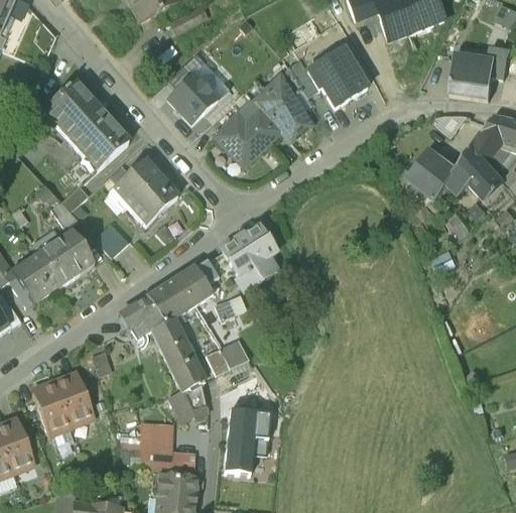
[(0,0),(0,29),(14,0),(0,0)]
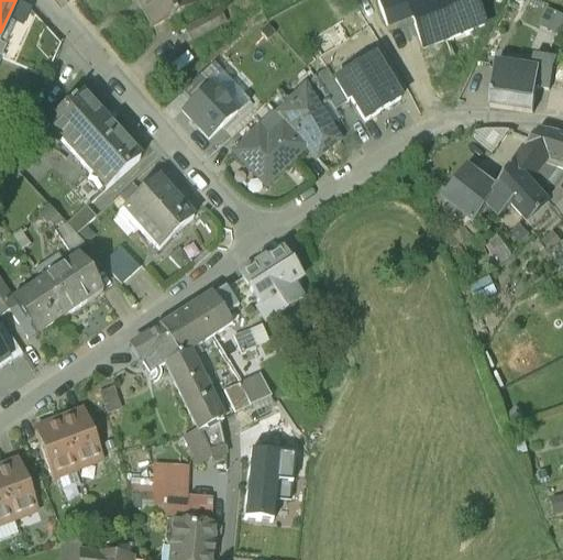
[(143,0),(145,4),(142,7),(152,24),(168,15),(169,15),(194,2),(192,0),(143,0)]
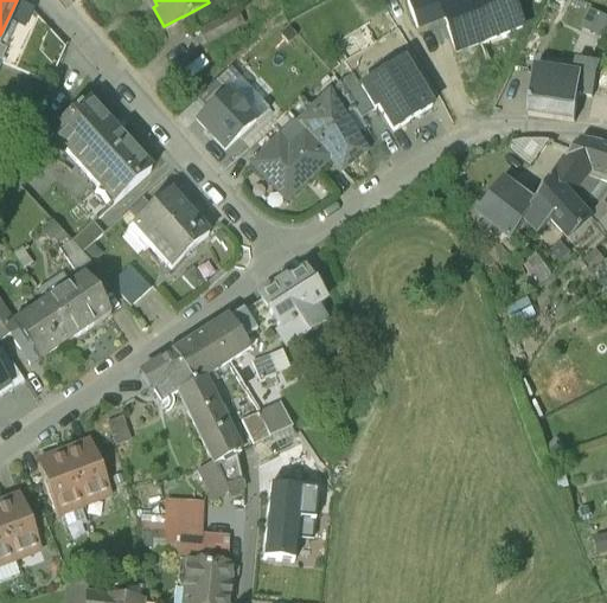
[(409,0),(417,21),(443,12),(457,46),(522,23),(512,0),(409,0)]
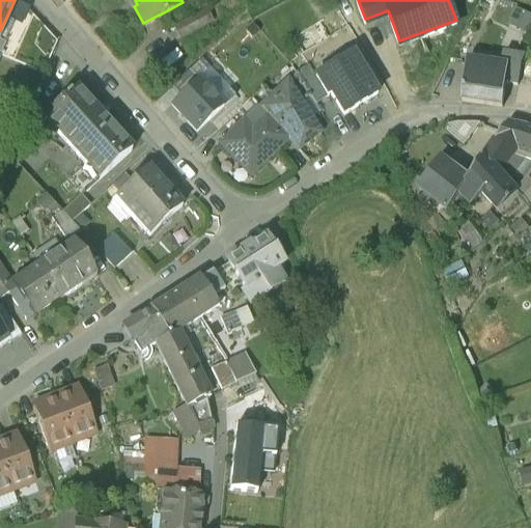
[(530,25),(530,6),(519,2),(512,18),(530,25)]
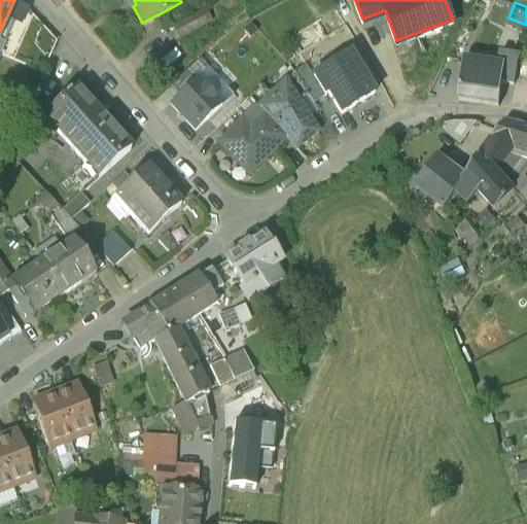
[(350,48),(313,70),(325,91),(329,88),(342,109),(375,89),(350,48)]
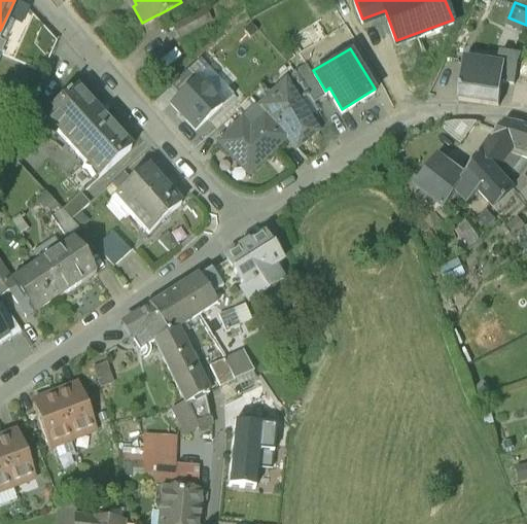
[(515,58),(504,56),(503,64),(514,65),(515,58)]
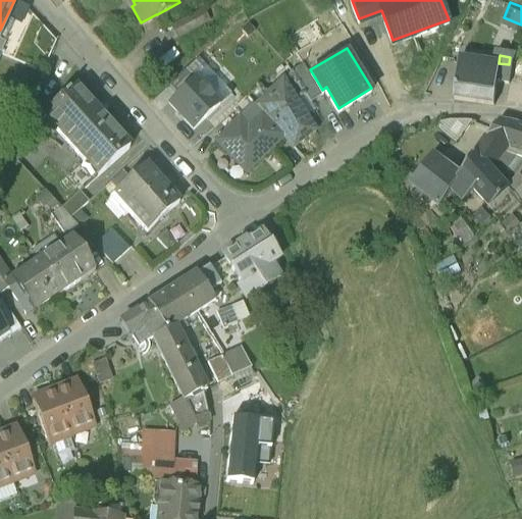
[(480,60),(466,58),(466,61),(464,74),(478,76),(480,60)]
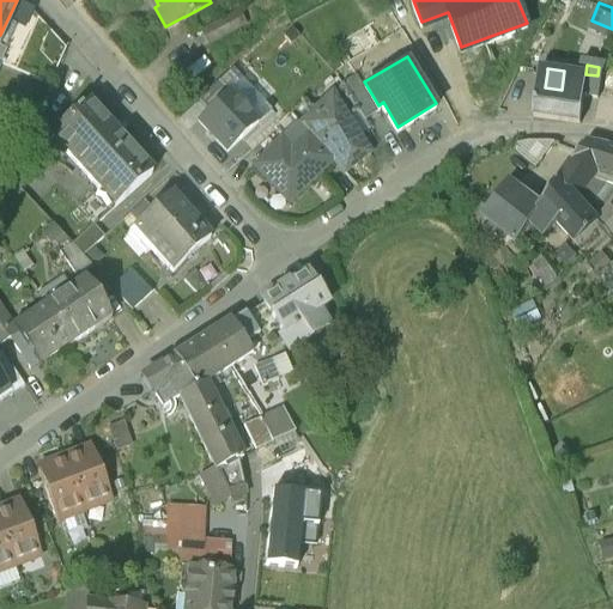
[(547,72),(538,71),(536,86),(545,87),(547,72)]
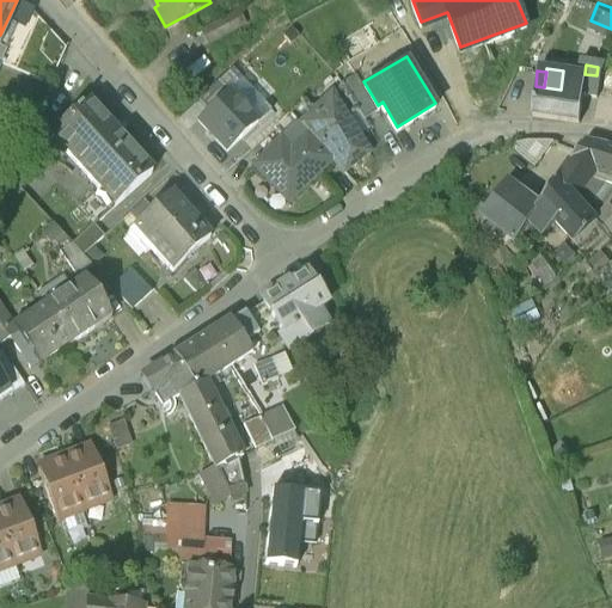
[(585,74),(563,71),(561,90),(581,93),(585,74)]
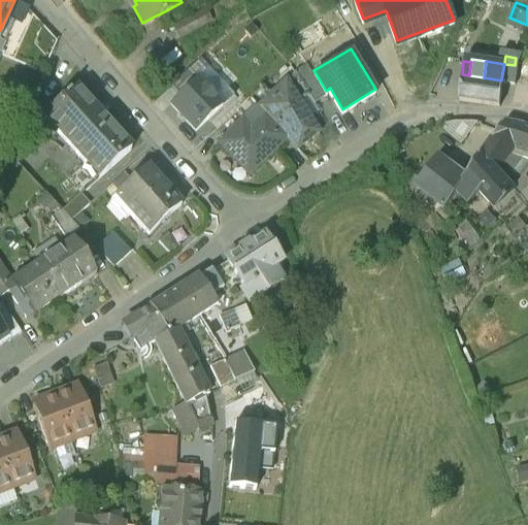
[(515,65),(504,64),(501,80),(501,81),(515,84),(517,65),(515,65)]
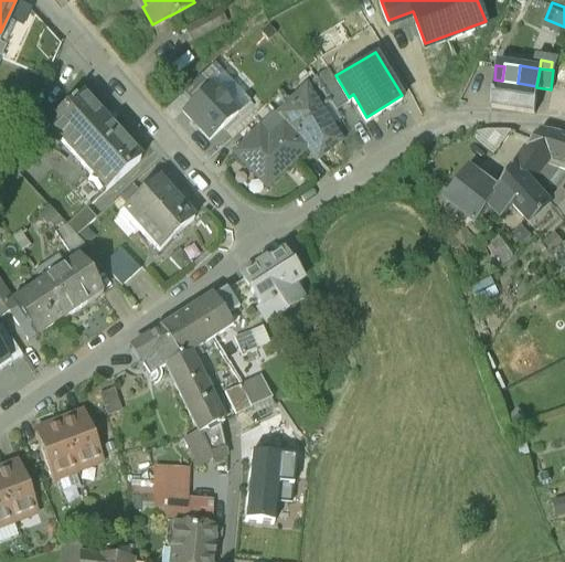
[(200,71),(182,88),(191,98),(210,81),(200,71)]
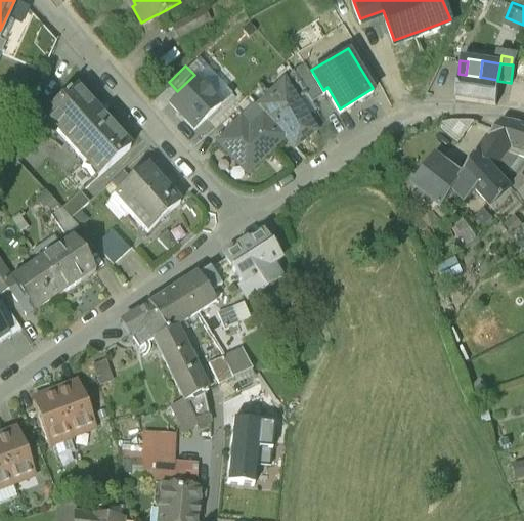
[(295,69),(284,77),(297,96),(307,89),(295,69)]
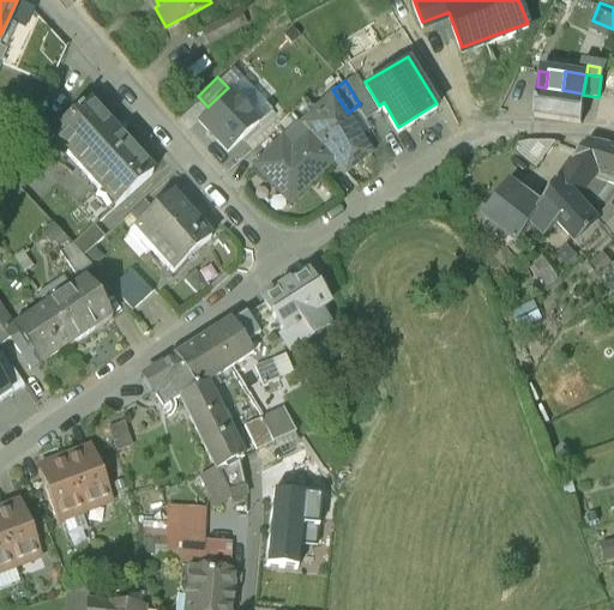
[(228,88),(208,107),(199,114),(229,146),(259,118),(229,86),(228,88)]
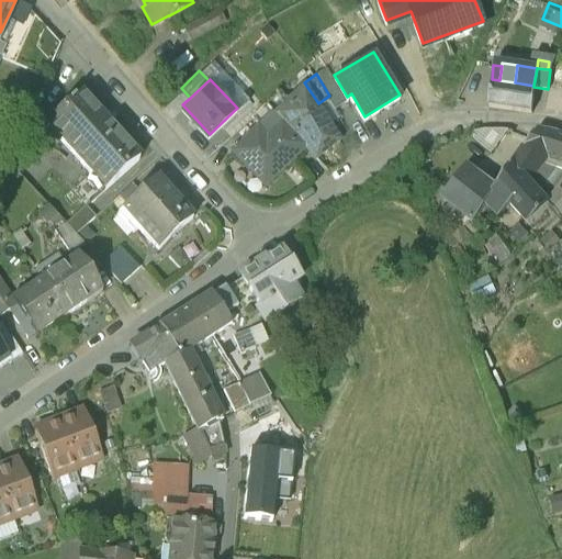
[(499,80),(492,79),(490,102),(530,109),(534,87),(534,86),(515,82),(499,80)]
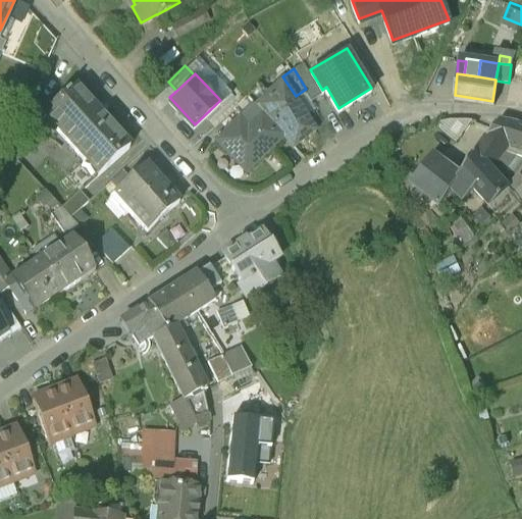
[(296,96),(282,76),(270,88),(256,101),(262,108),(283,131),(295,143),(314,124),(296,96)]
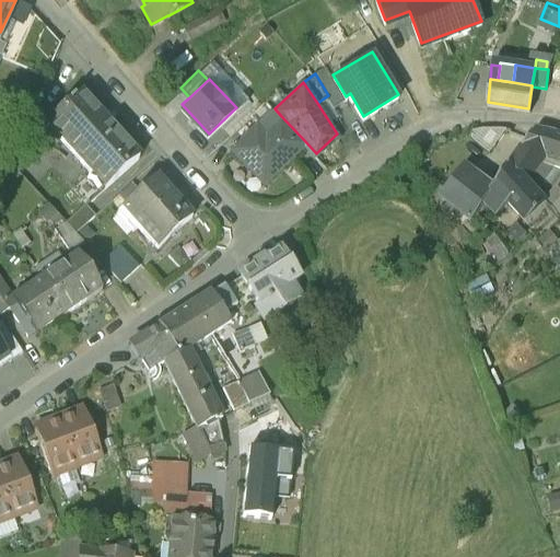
[(280,84),(265,99),(275,108),(290,94),(280,84)]
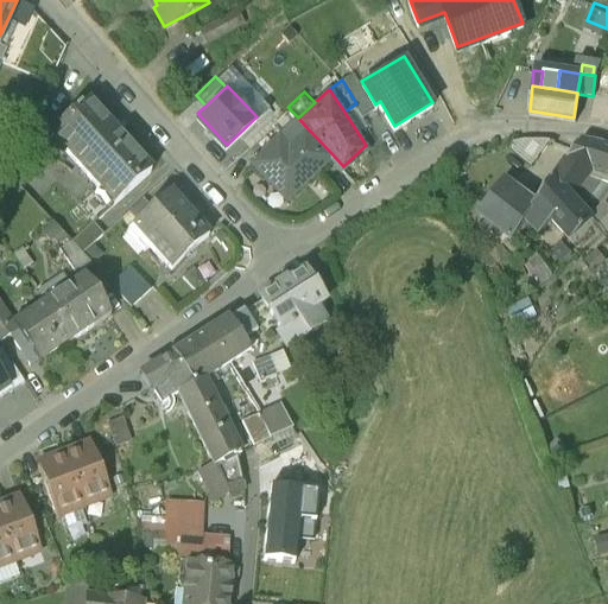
[(89,95),(50,129),(113,199),(152,165),(146,159),(145,160),(120,132),(121,131),(111,120),(109,120),(92,101),(93,100),(89,95)]
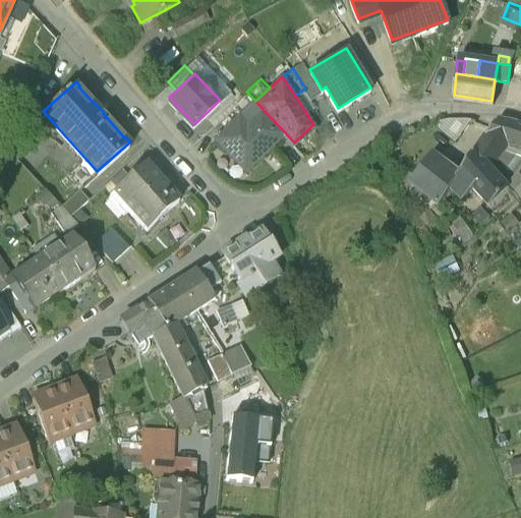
[(246,92),(233,104),(242,113),(255,101),(246,92)]
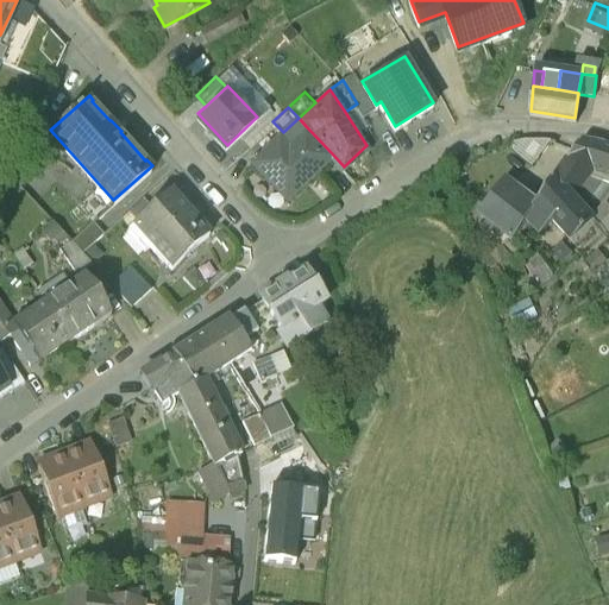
[(306,126),(280,151),(271,142),(253,159),(287,194),(331,152),(306,126)]
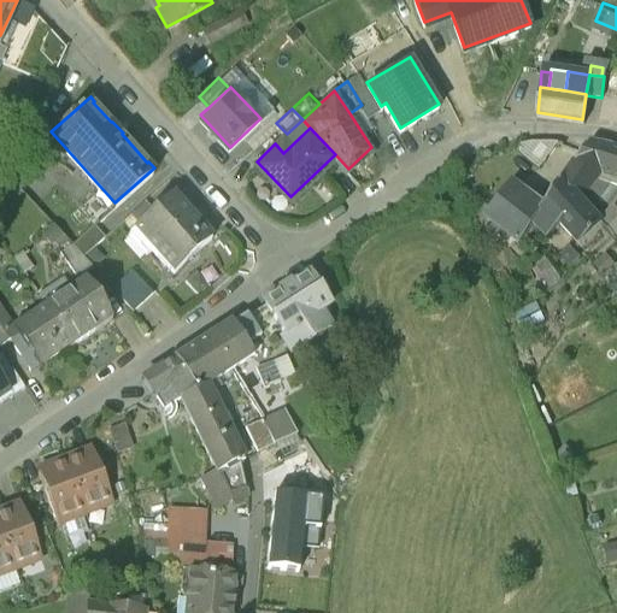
[(616,143),(610,142),(591,139),(574,160),(600,168),(616,172),(616,143)]
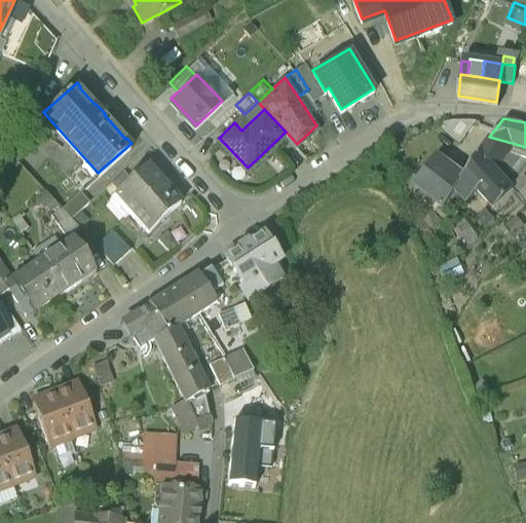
[(17,125),(7,148),(17,158),(29,131),(17,125)]
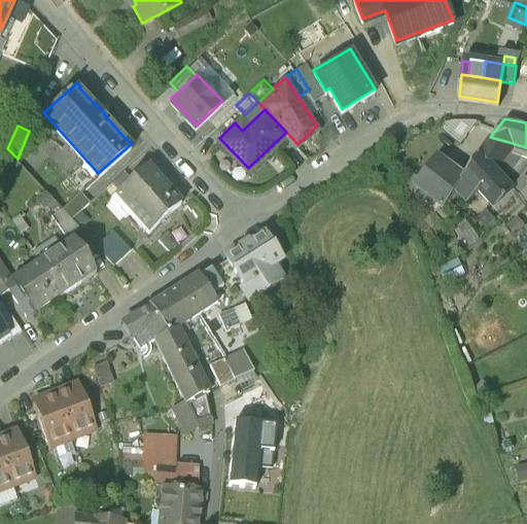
[(513,143),(490,137),(479,152),(496,168),(513,143)]
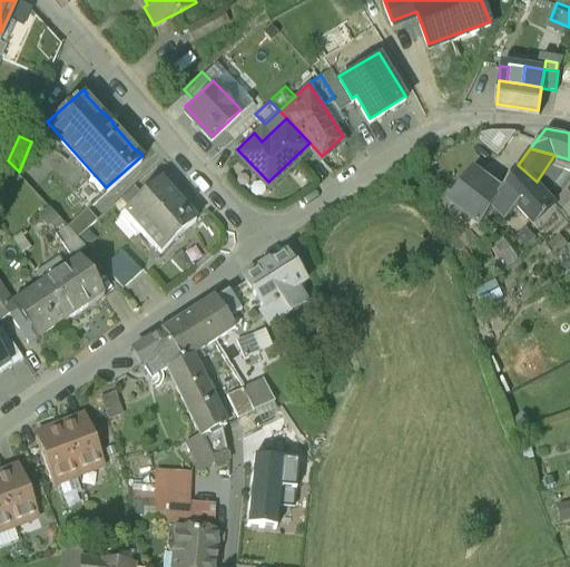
[(502,188),(473,165),(448,197),(462,208),(480,187),(494,198),(502,188)]
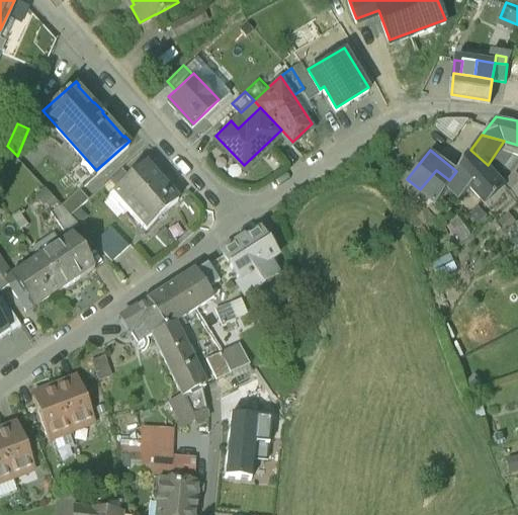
[(449,180),(446,184),(448,186),(460,195),(470,186),(487,204),(505,187),(506,186),(506,185),(488,165),(470,150),(456,171),(449,180)]
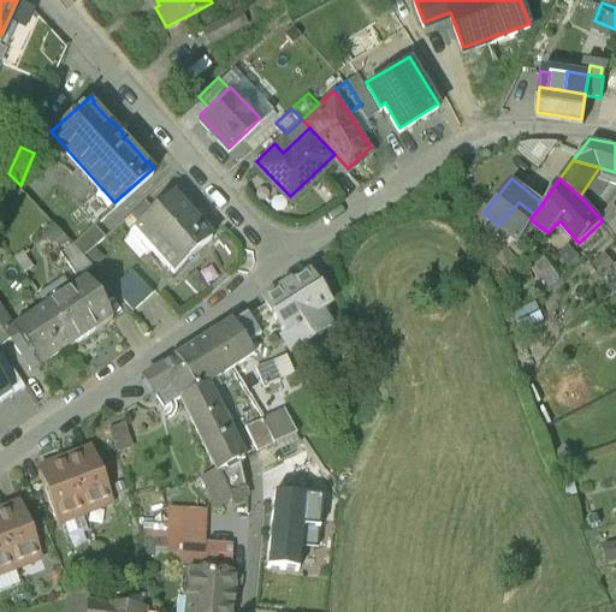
[(173,191),(130,231),(147,250),(153,244),(175,268),(212,232),(173,191)]
